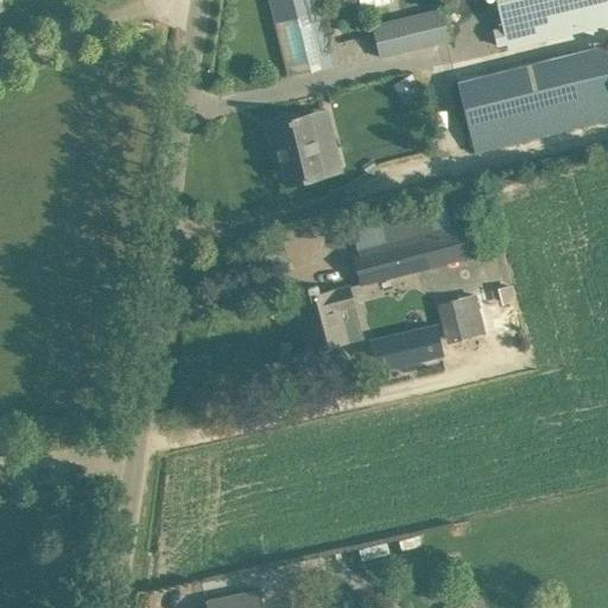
[(268,0),(287,75),(331,64),(316,0),(268,0)]
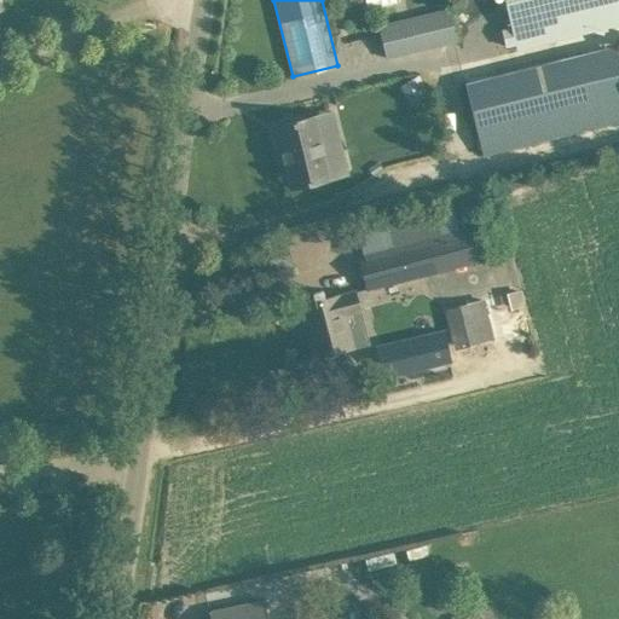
[(618,0),(505,0),(513,25),(501,29),(505,46),(516,44),(519,48),(618,23),(618,0)]
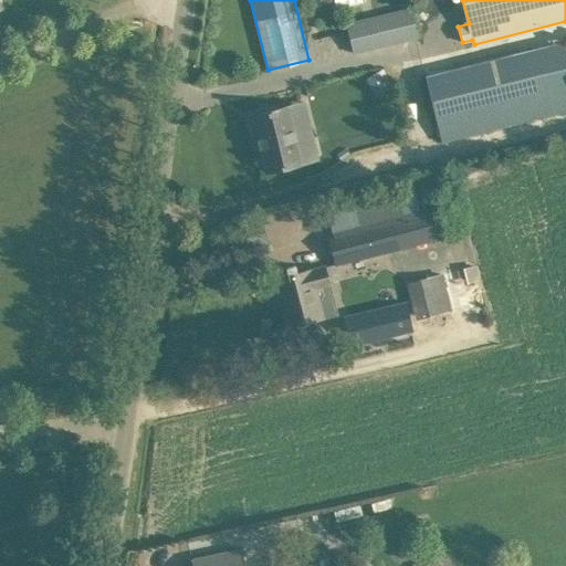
[(410,7),(347,22),(355,51),(417,37),(410,7)]
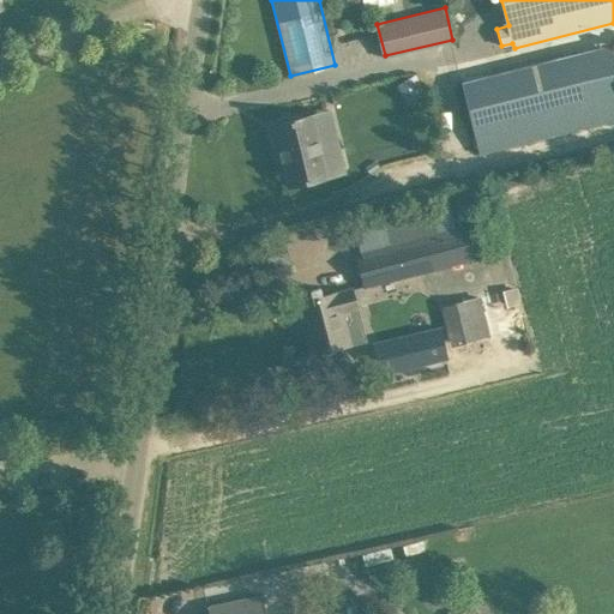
[(476,152),(613,119),(613,50),(613,52),(611,46),(459,82),(476,152)]
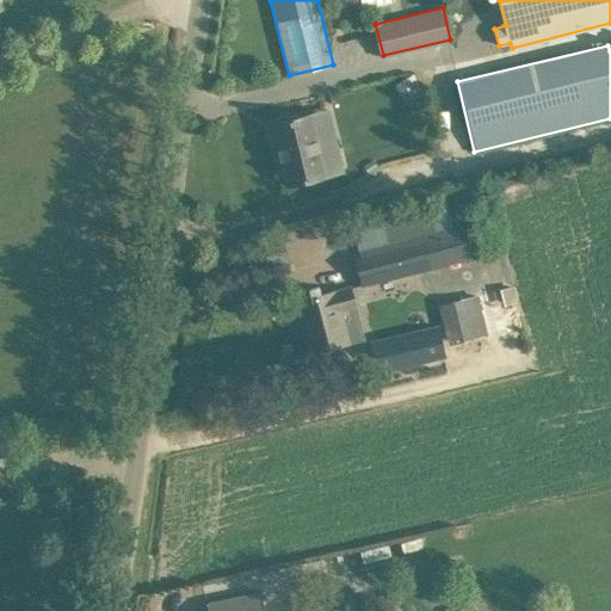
[(411,73),(395,86),(408,100),(424,88),(411,73)]
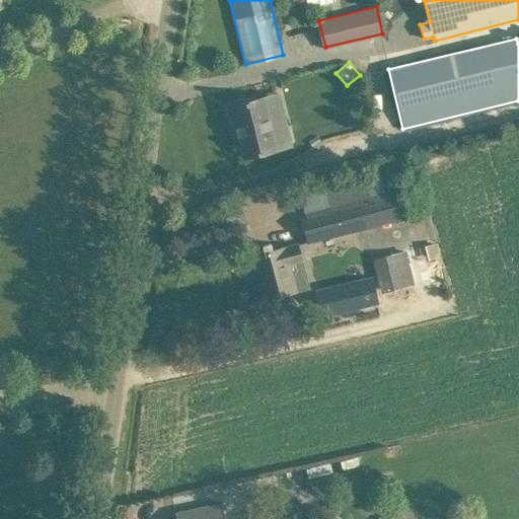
[(277,93),(264,97),(248,100),(244,98),(235,100),(232,104),(227,105),(233,129),(237,128),(238,135),(244,157),(277,149),(290,145),(277,93)]
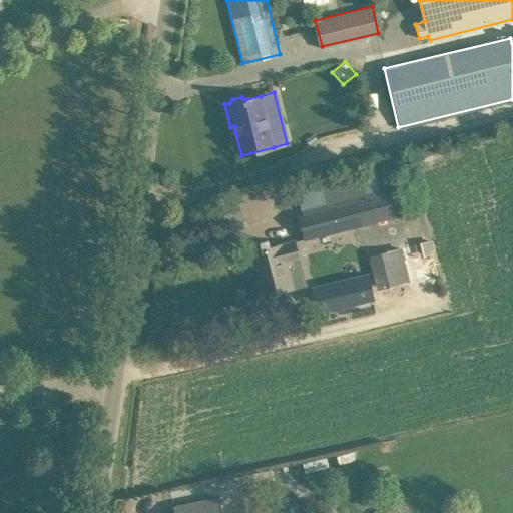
[(307,213),(297,216),(304,240),(397,216),(390,191),(378,194),(373,172),(301,191),(307,213)]
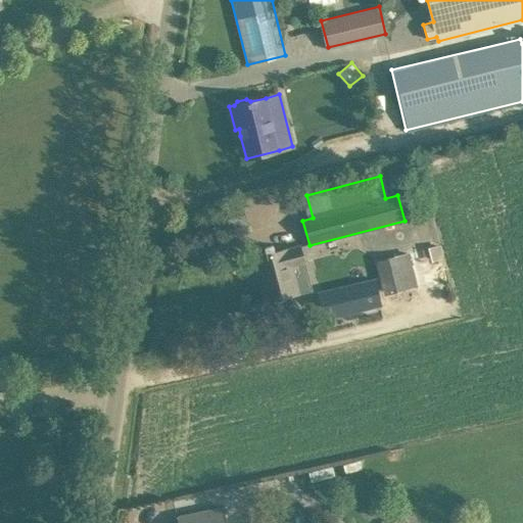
[(300,245),(274,252),(254,257),(266,301),(297,292),(290,265),(304,262),(300,245)]
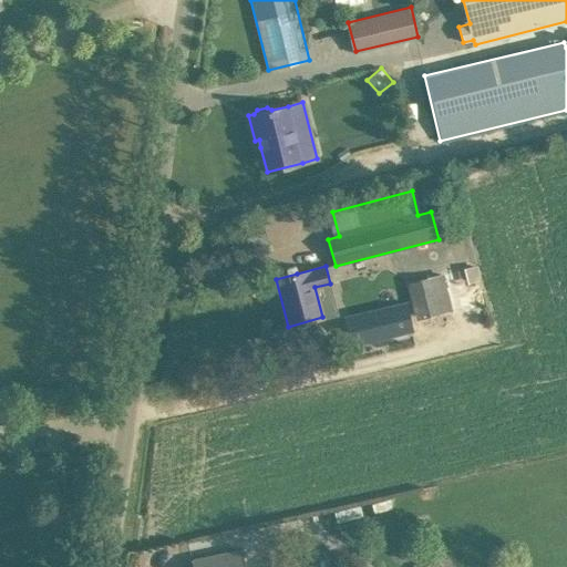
[(475,268),(463,271),(466,285),(478,281),(475,268)]
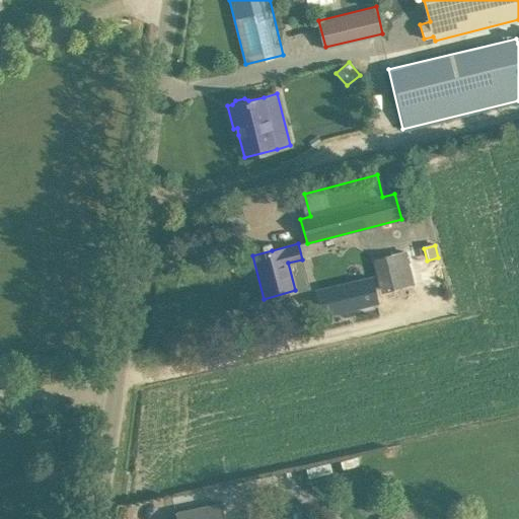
[(402,251),(375,258),(384,291),(412,284),(408,267),(402,251)]
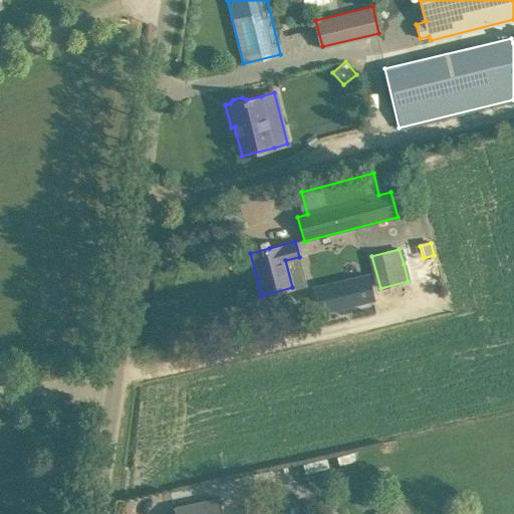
[(318,312),(373,300),(367,274),(313,287),(318,310),(318,312)]
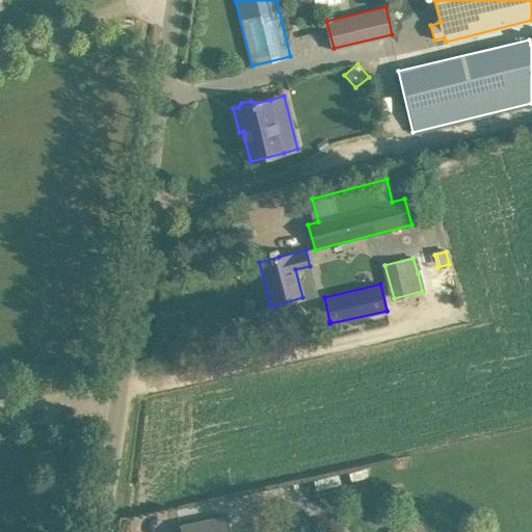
[(297,514),(254,525),(255,531),(291,531),(290,527),(300,525),(297,514)]
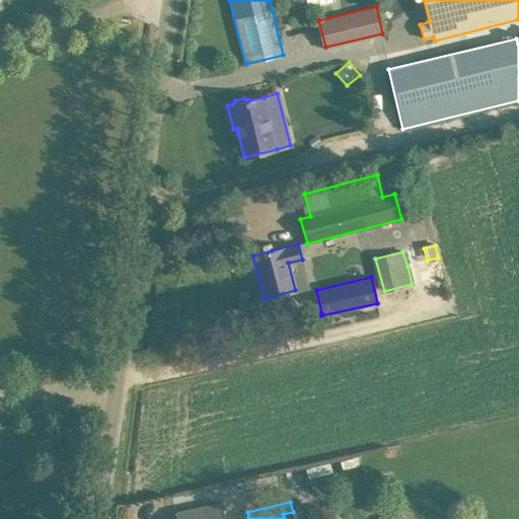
[(225,518),(222,504),(175,513),(176,518),(225,518)]
